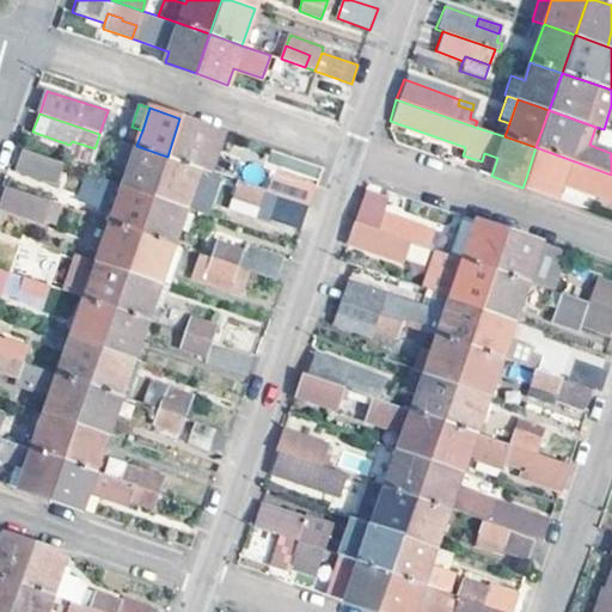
[(224,134),(179,118),(167,157),(210,172),(224,134)]
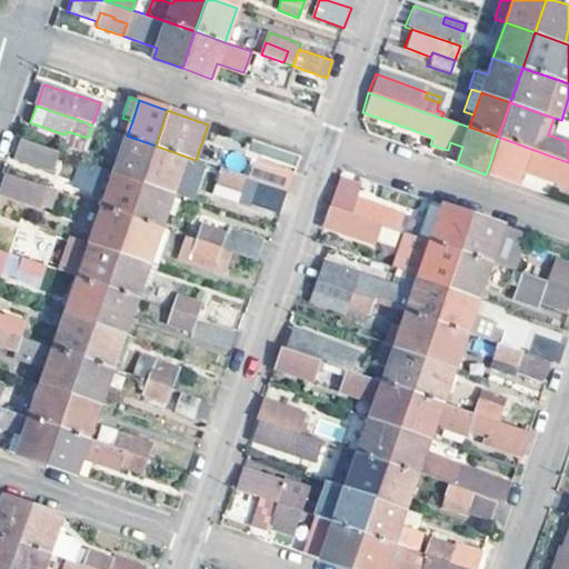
[(88,138),(67,131),(65,135),(63,139),(85,147),(88,138)]
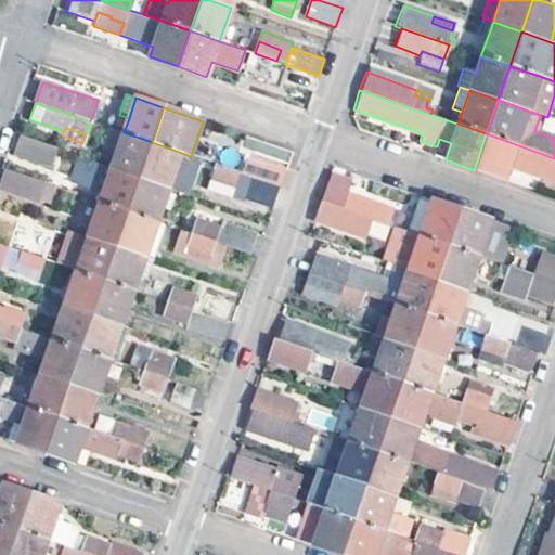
[(152,142),(124,132),(110,128),(103,144),(117,150),(112,167),(139,177),(152,142)]
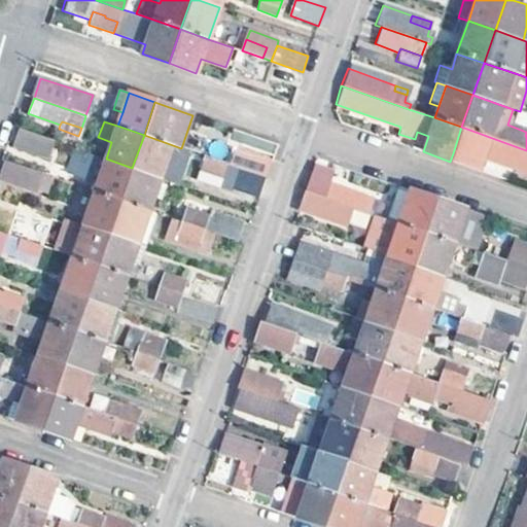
[(453,153),(450,162),(478,171),(483,154),(526,170),(526,150),(461,127),(453,153)]
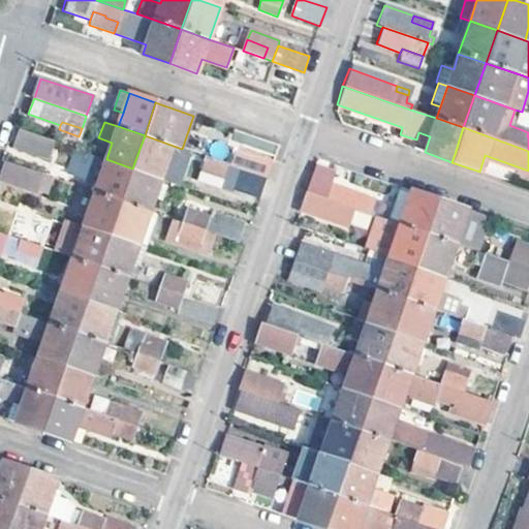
[(54,141),(19,129),(11,147),(47,160),(54,141)]
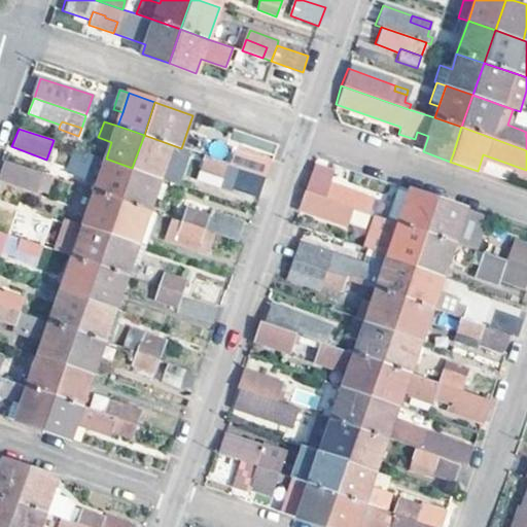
[(187,150),(181,148),(144,135),(132,168),(160,177),(177,183),(187,150)]
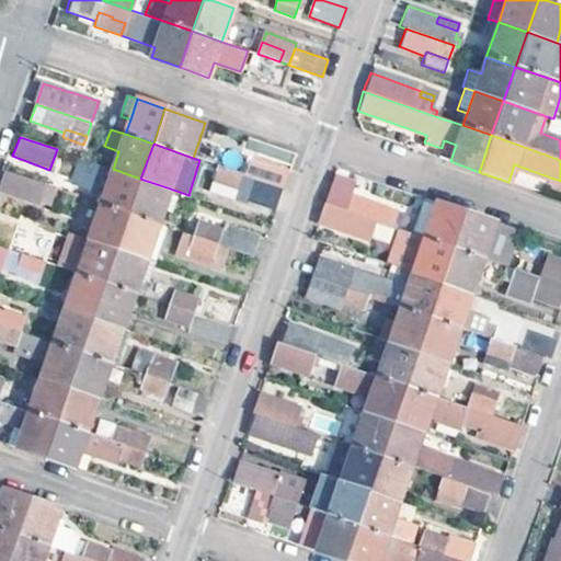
[(248,157),(241,175),(283,190),(289,171),(248,157)]
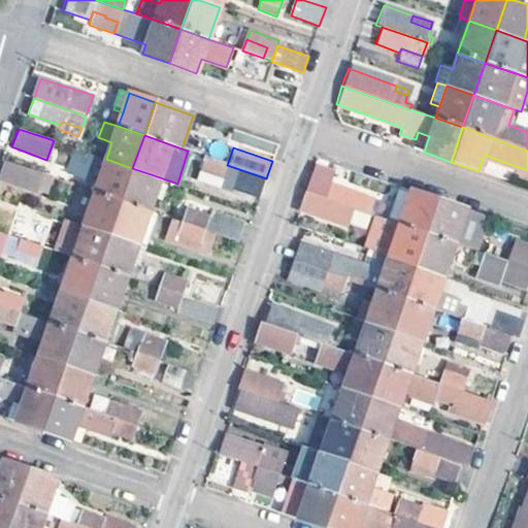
[(122,201),(132,168),(106,159),(78,150),(77,152),(74,151),(69,168),(92,176),(99,179),(95,192),(122,201)]
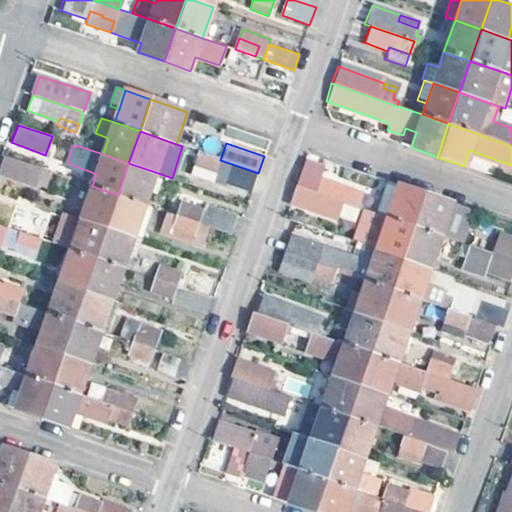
[(215,172),(219,159),(200,152),(196,165),(215,172)]
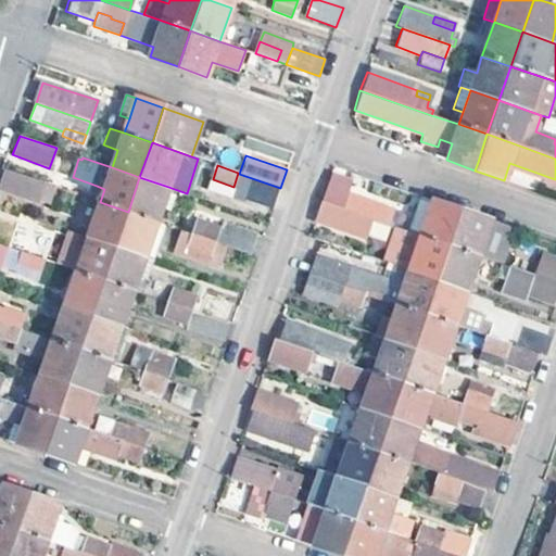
[(42,181),(5,169),(0,185),(0,188),(35,201),(42,181)]
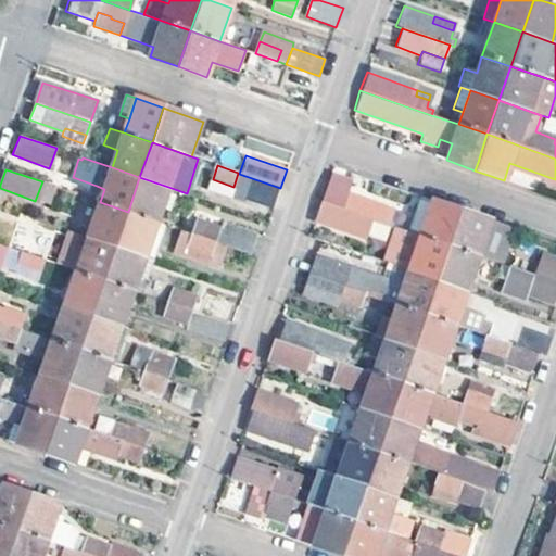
[(321,202),(374,220),(388,225),(391,214),(343,197),(348,184),(330,176),(321,202)]
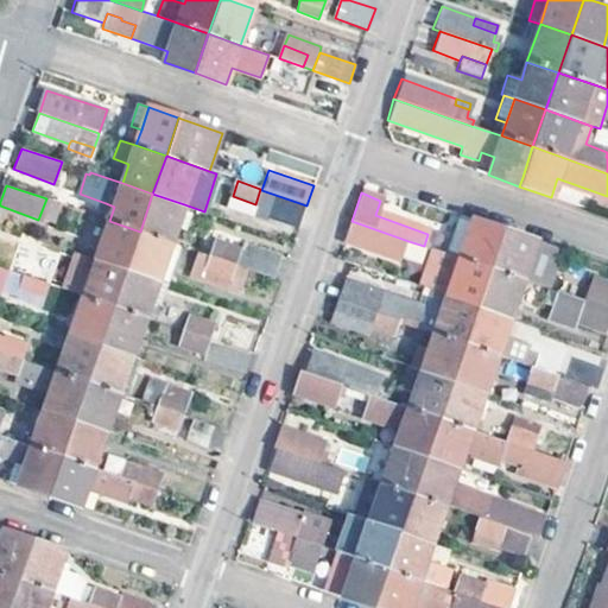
[(184,204),(152,194),(140,232),(171,242),(184,204)]
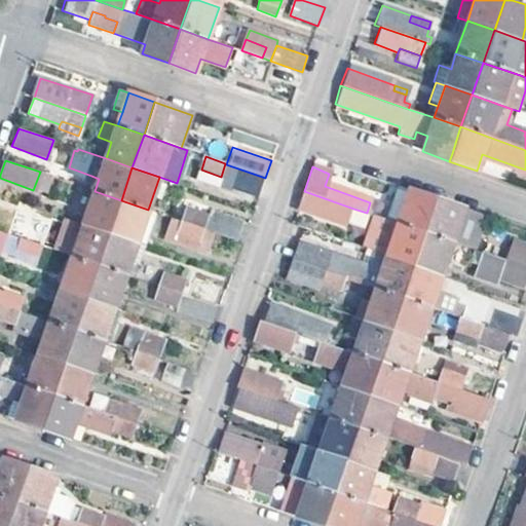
[(53,177),(40,172),(33,190),(46,194),(53,177)]
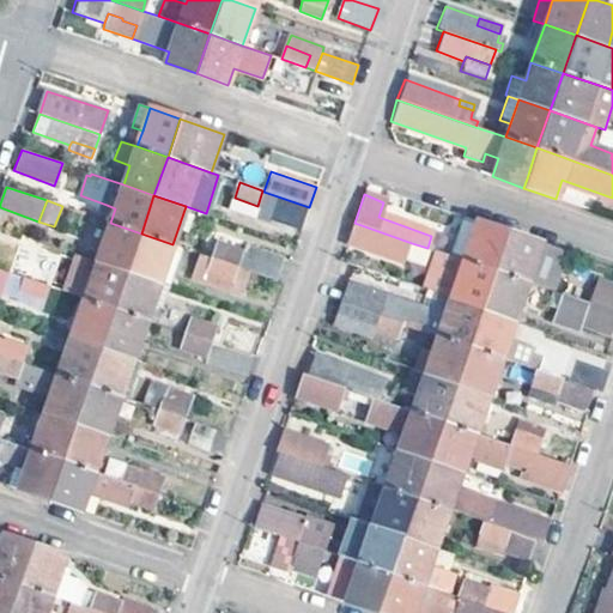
[(115,208),(107,205),(102,220),(110,223),(115,208)]
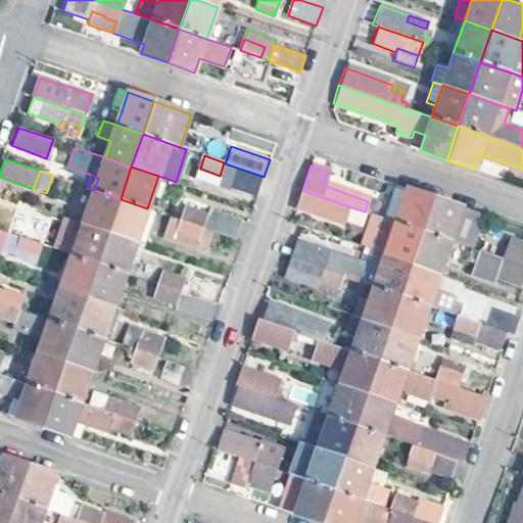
[(395,223),(421,232),(432,198),(391,184),(385,204),(399,210),(395,223)]
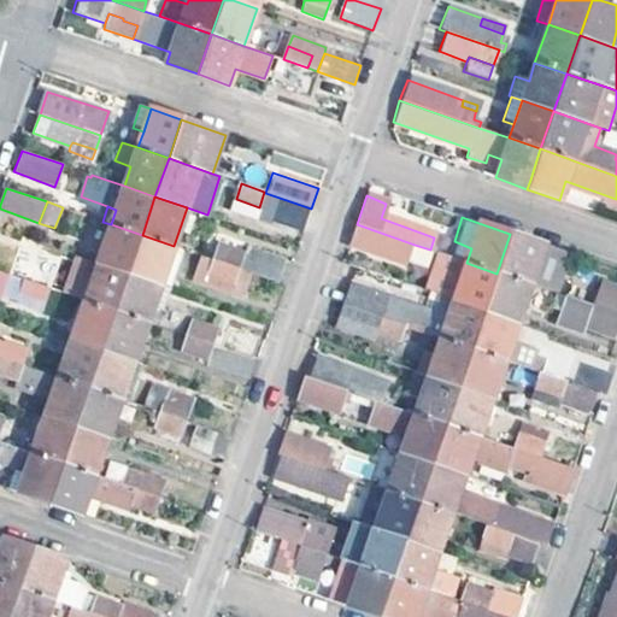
[(111,224),(98,262),(129,272),(142,235),(111,224)]
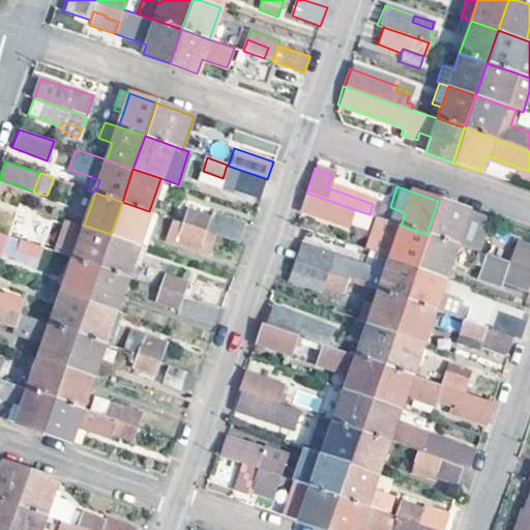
[(356,210),(306,193),(300,211),(349,230),(356,210)]
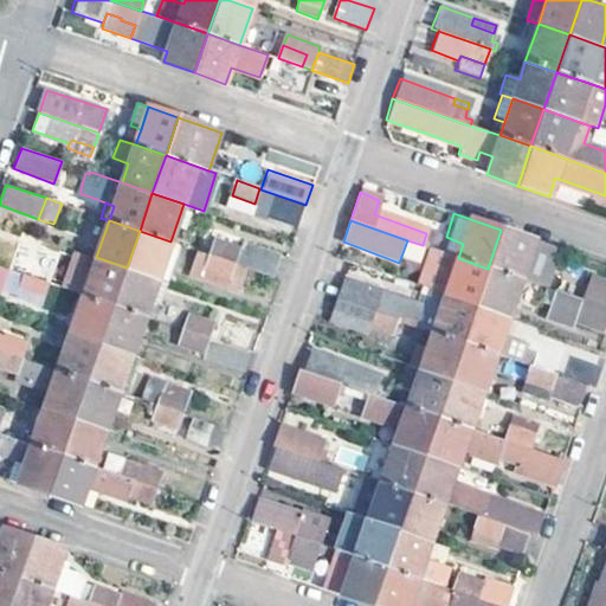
[(533,240),(501,230),(488,269),(520,279),(545,288),(558,250),(534,240),(533,240)]
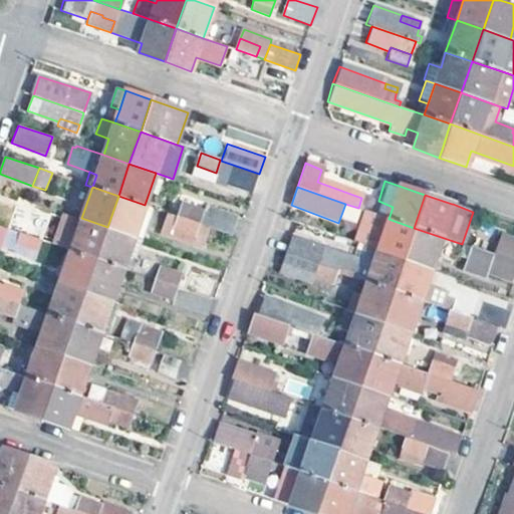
[(134,236),(145,205),(118,196),(107,227),(134,236)]
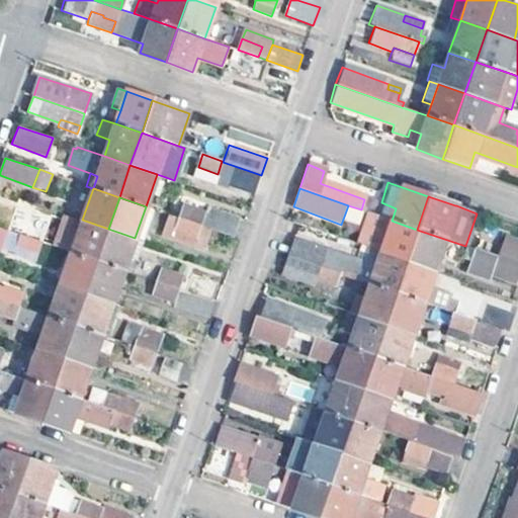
[(396,208),(381,202),(377,216),(392,221),(396,208)]
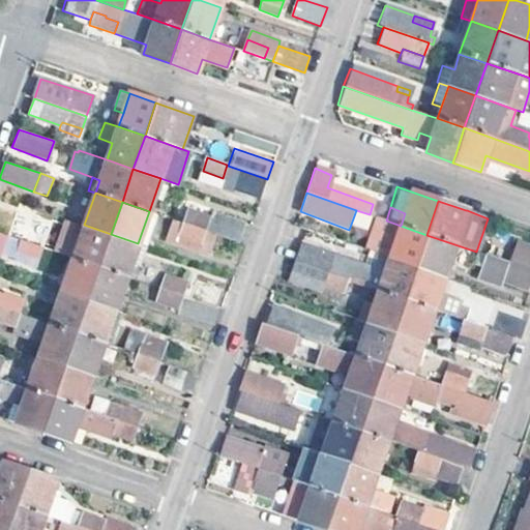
[(183,224),(212,233),(223,237),(237,241),(243,224),(210,213),(208,217),(188,210),(183,224)]
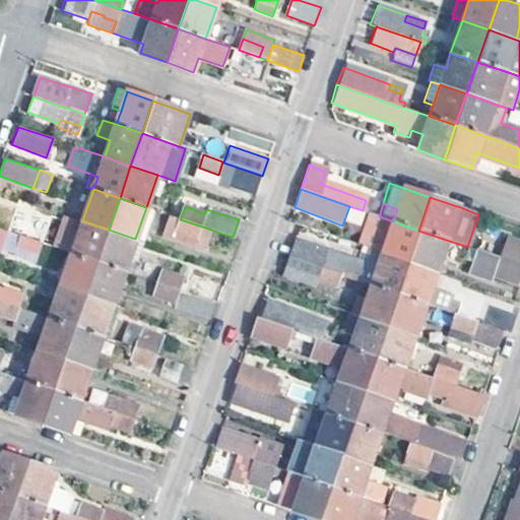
[(418,231),(393,221),(379,216),(370,213),(360,246),(371,250),(407,262),(418,231)]
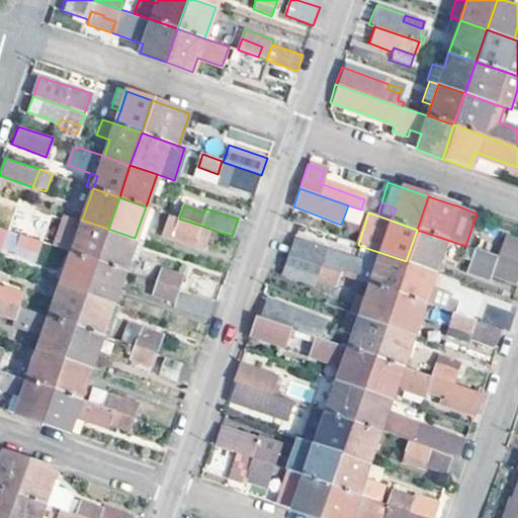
[(71,253),(82,220),(65,214),(54,247),(71,253)]
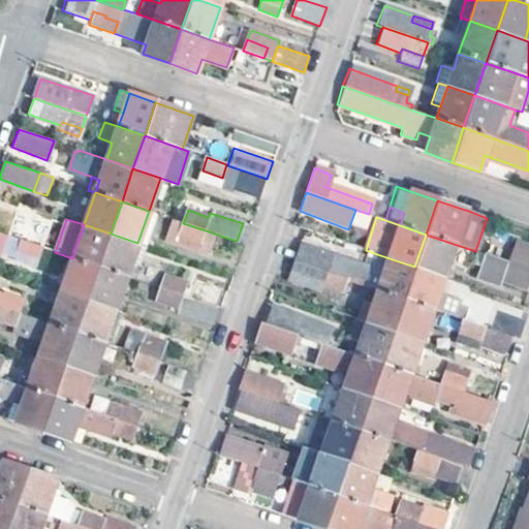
[(207,254),(212,232),(183,223),(172,219),(164,240),(207,254)]
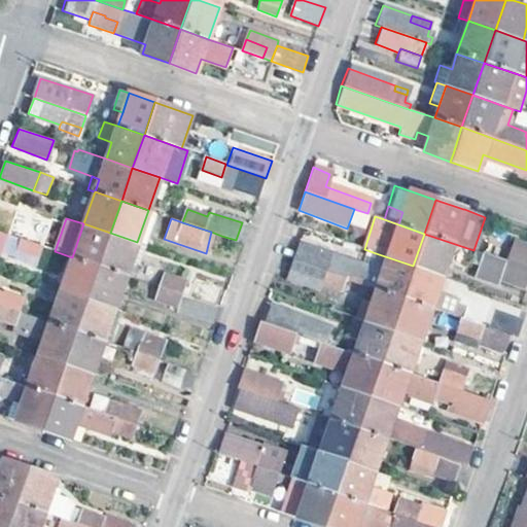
[(72,257),(98,267),(110,233),(83,223),(72,257)]
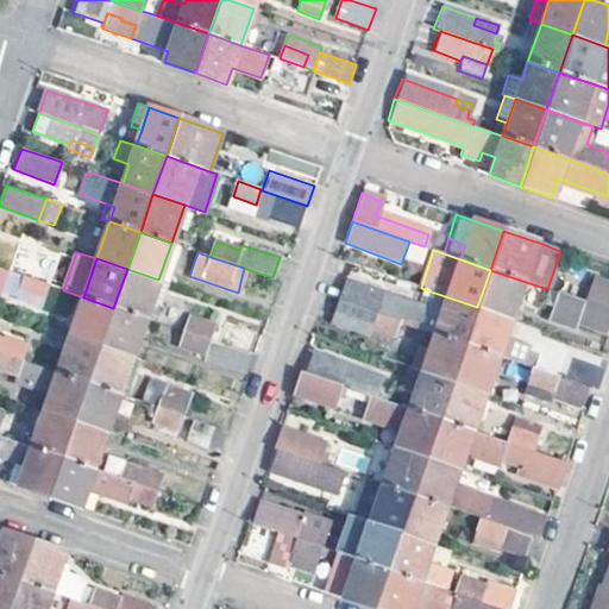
[(256,272),(244,268),(238,293),(249,296),(256,272)]
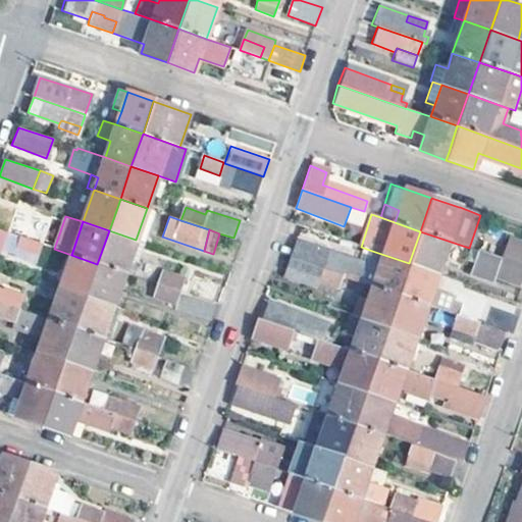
[(109,230),(97,264),(124,273),(129,259),(137,261),(144,243),(136,240),(109,230)]
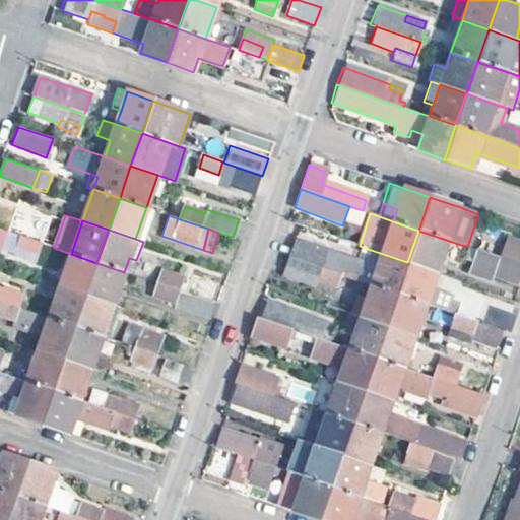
[(407,262),(435,271),(446,240),(418,231),(407,262)]
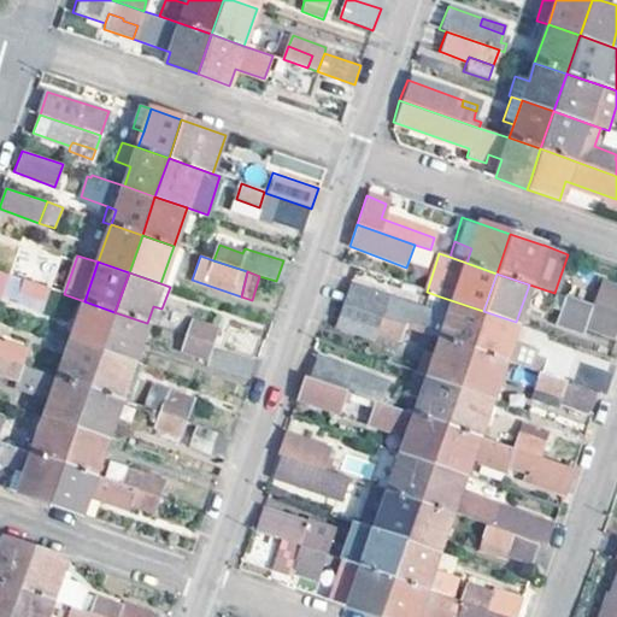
[(24,281),(7,275),(0,298),(40,311),(42,301),(19,294),(24,281)]
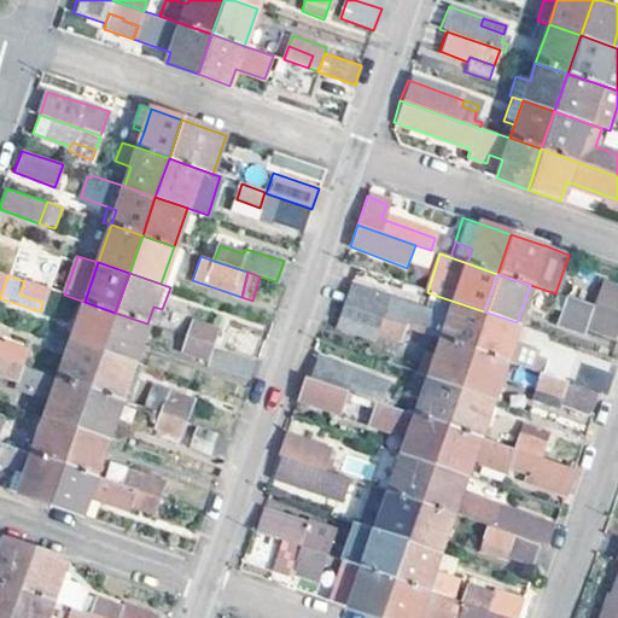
[(42,302),(46,289),(24,281),(19,295),(42,302)]
